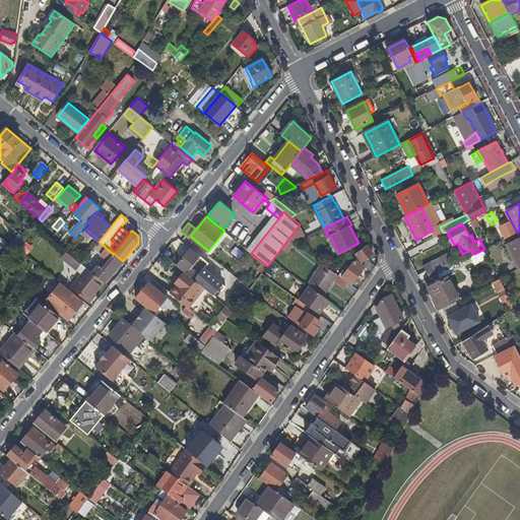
[(91,236),(85,231),(82,235),(88,241),(91,236)]
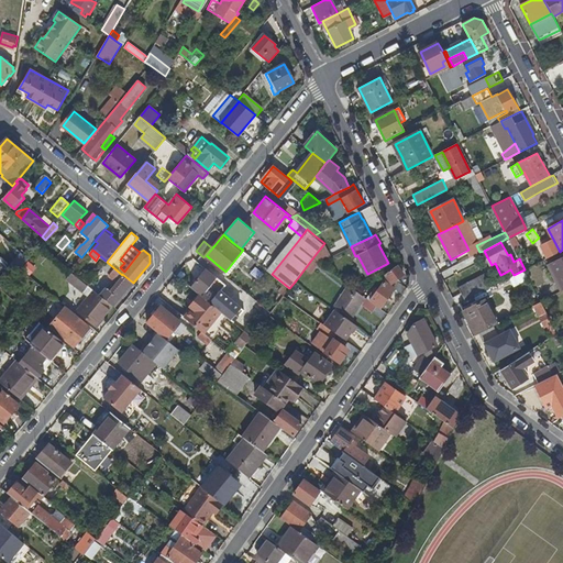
[(15,264),(20,268),(29,260),(23,255),(15,264)]
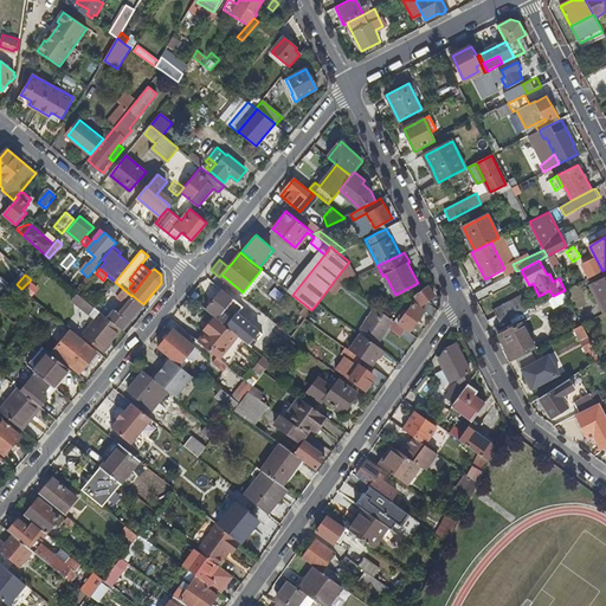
[(605,277),(590,287),(604,314),(605,313),(605,277)]
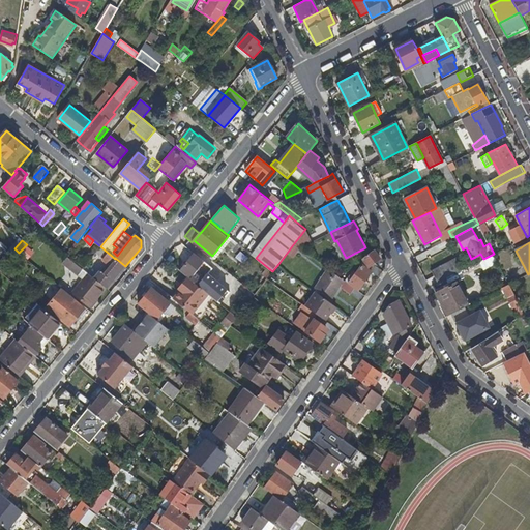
[(294,256),(300,247),(294,243),(288,252),(294,256)]
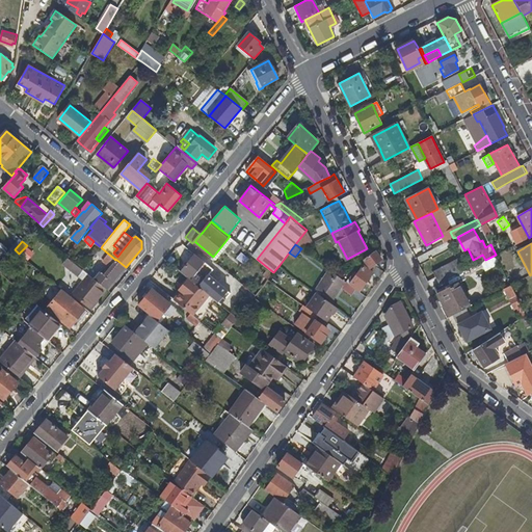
[(103,259),(108,254),(101,247),(96,254),(103,259)]
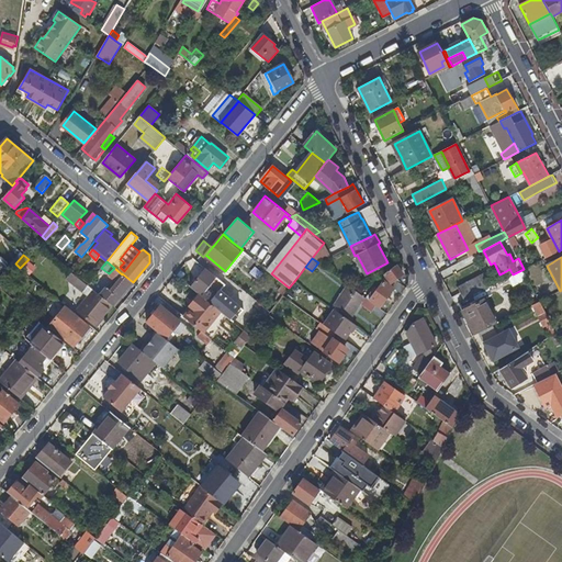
[(392,282),(395,280),(403,273),(396,265),(385,273),(392,282)]
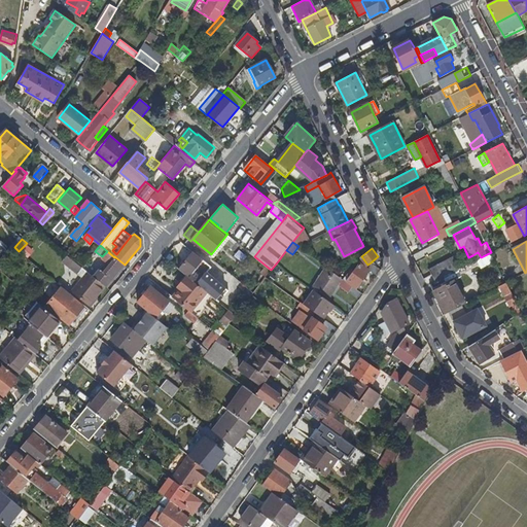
[(191,250),(177,267),(186,275),(187,275),(208,292),(213,296),(216,299),(224,288),(204,271),(209,265),(191,250)]
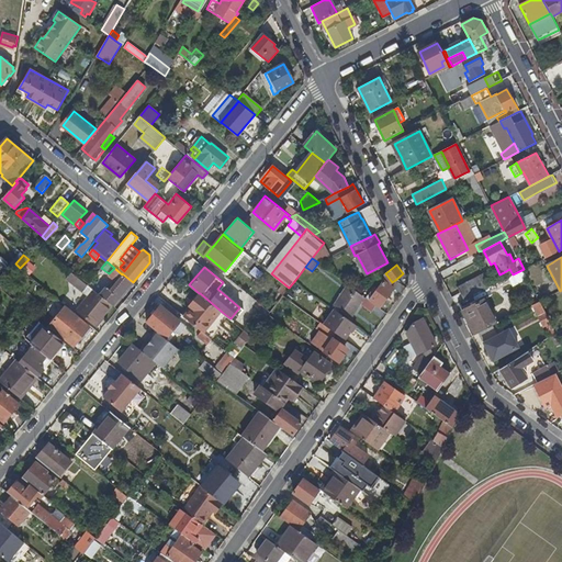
[(113,306),(132,282),(122,274),(114,268),(109,273),(114,278),(119,281),(111,291),(107,288),(100,295),(112,305),(113,306)]
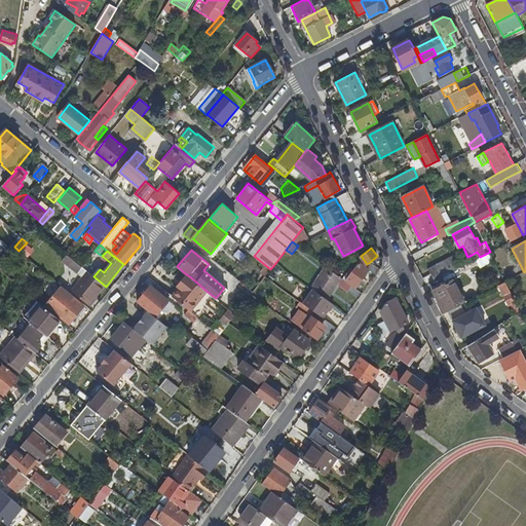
[(95,297),(105,286),(94,276),(86,270),(82,266),(67,254),(63,259),(78,271),(77,273),(82,277),(72,290),(90,305),(97,299),(95,297)]
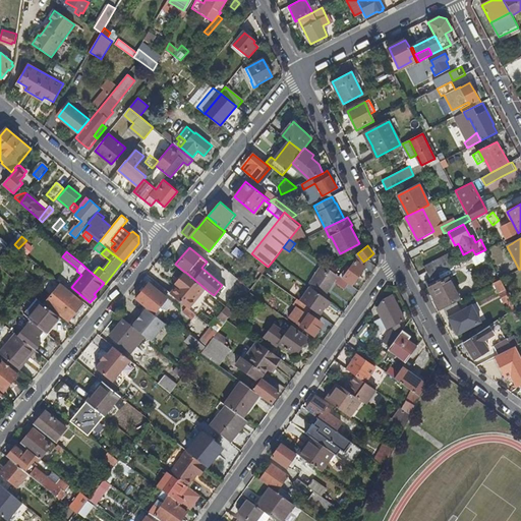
[(424,267),(430,278),(439,274),(457,265),(450,252),(424,267)]
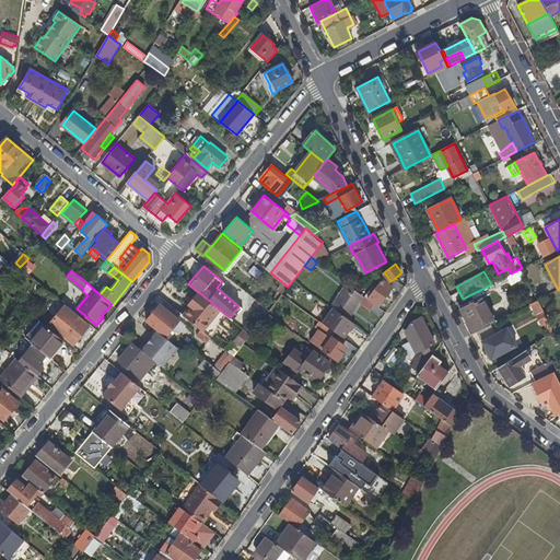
[(97,281),(93,277),(88,283),(92,288),(97,281)]
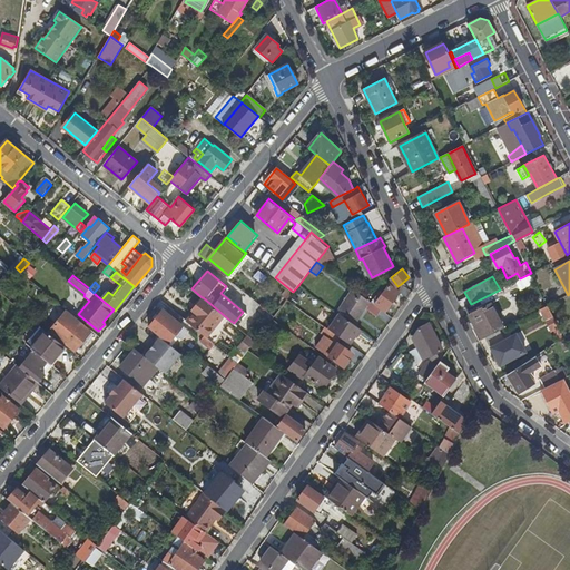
[(120,285),(116,282),(108,292),(112,295),(120,285)]
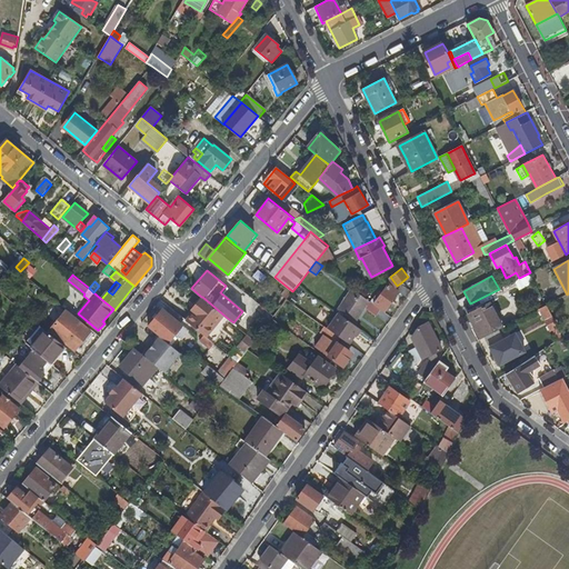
[(399,291),(407,297),(411,291),(400,283),(397,286),(395,288),(399,291)]
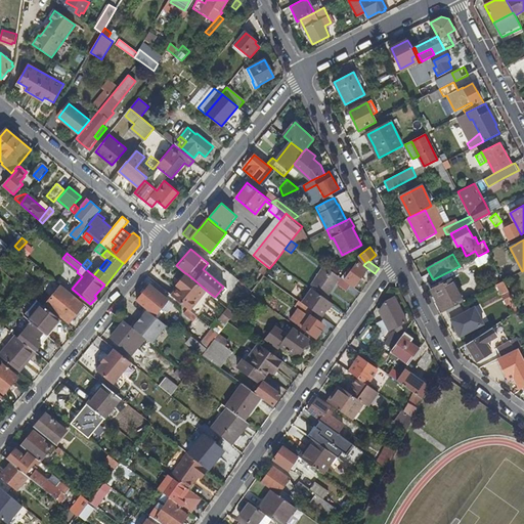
[(367,268),(363,265),(358,262),(349,274),(341,269),(336,273),(351,285),(354,288),(367,268)]
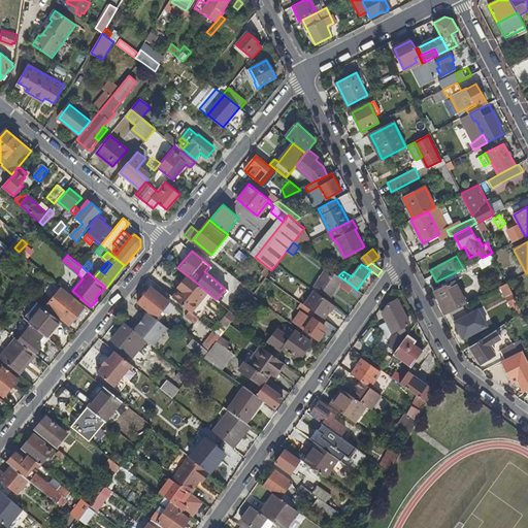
[(350,292),(354,287),(338,275),(329,268),(317,285),(322,289),(321,290),(330,297),(339,285),(350,292)]
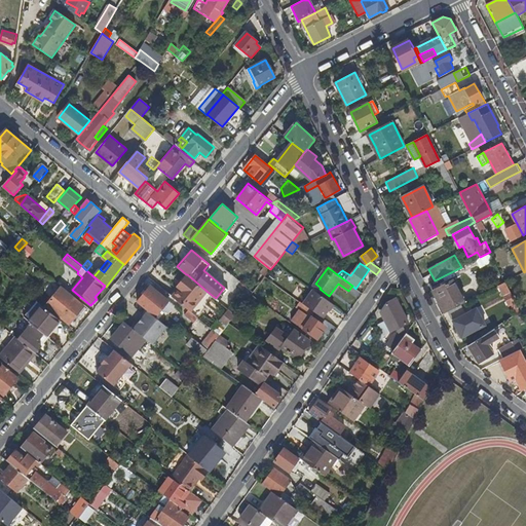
[(191,311),(197,316),(213,296),(208,292),(187,274),(179,285),(181,288),(174,297),(186,307),(188,309),(191,311)]
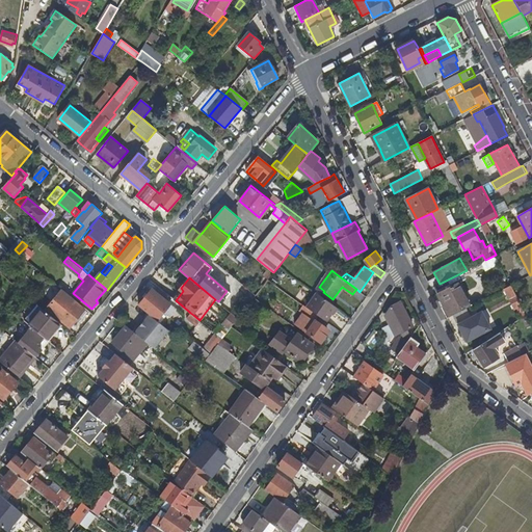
[(451,287),(448,280),(440,284),(434,287),(450,317),(453,315),(467,308),(472,306),(468,297),(466,298),(458,284),(451,287)]
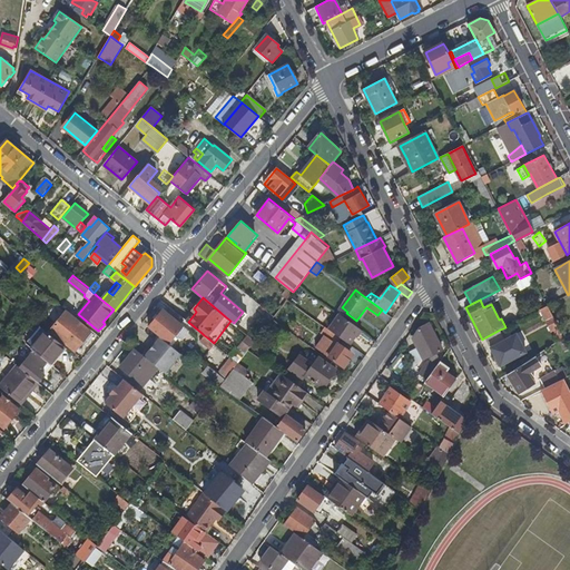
[(551,332),(559,327),(548,305),(540,310),(551,332)]
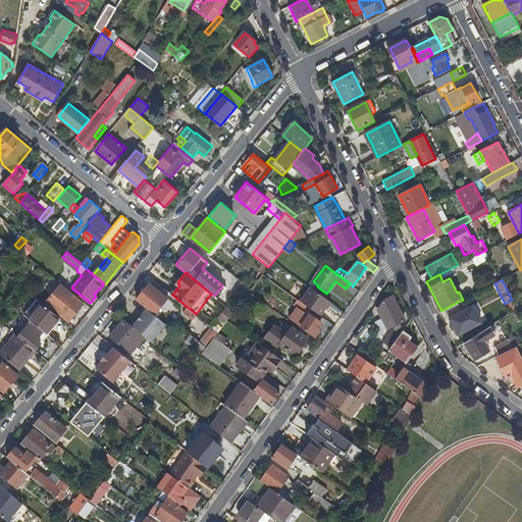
[(150,282),(136,299),(137,300),(145,306),(154,314),(168,298),(150,282)]
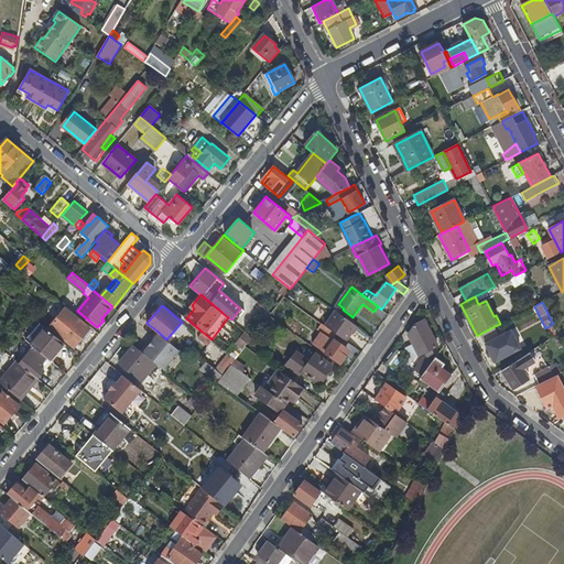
[(194,308),(192,305),(183,316),(186,318),(194,308)]
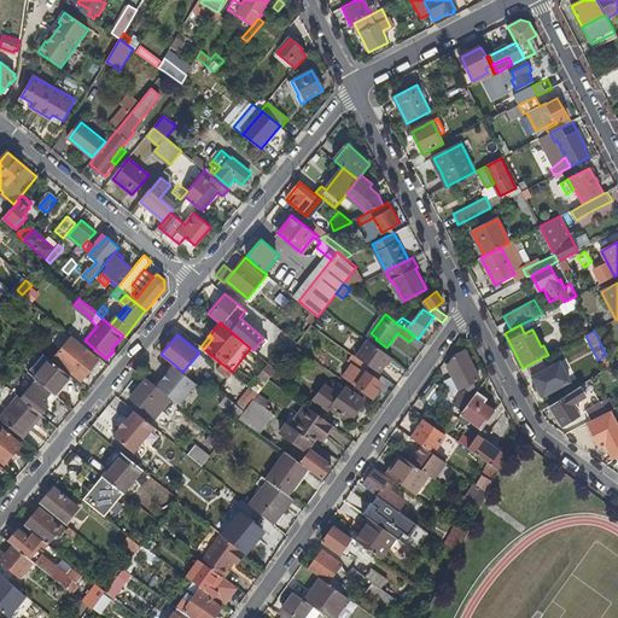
[(92,354),(93,353),(73,336),(54,357),(81,380),(92,368),(94,369),(101,361),(92,354)]
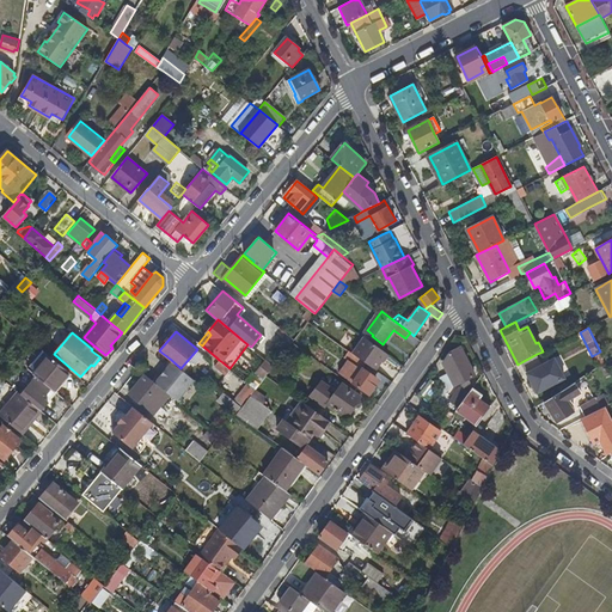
[(366,337),(354,353),(367,363),(377,369),(389,354),(366,337)]
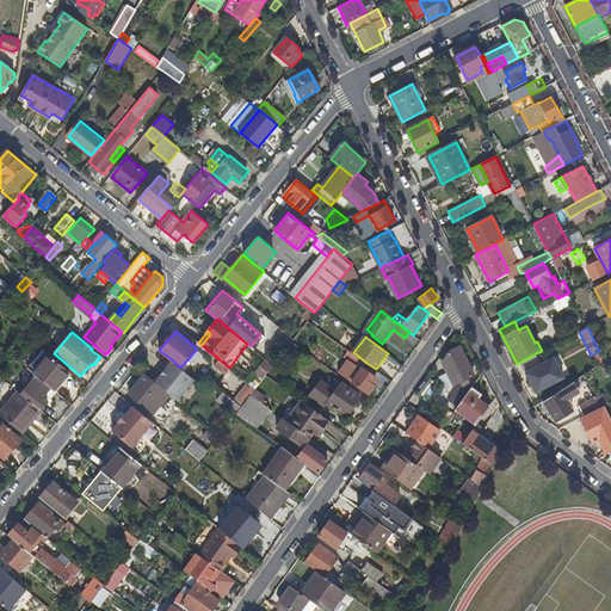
[(462,375),(464,380),(466,383),(470,381),(468,378),(475,375),(460,346),(451,351),(443,363),(449,374),(440,377),(446,389),(456,384),(452,380),(462,375)]
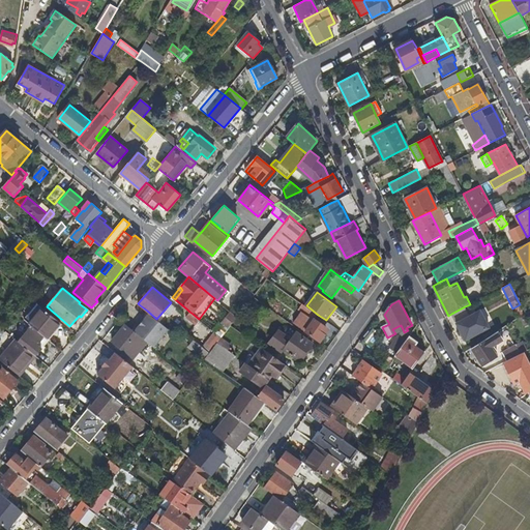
[(299,310),(302,312),(304,314),(296,325),(320,342),(325,333),(323,332),(327,327),(315,319),(318,315),(306,305),(303,303),(299,310)]
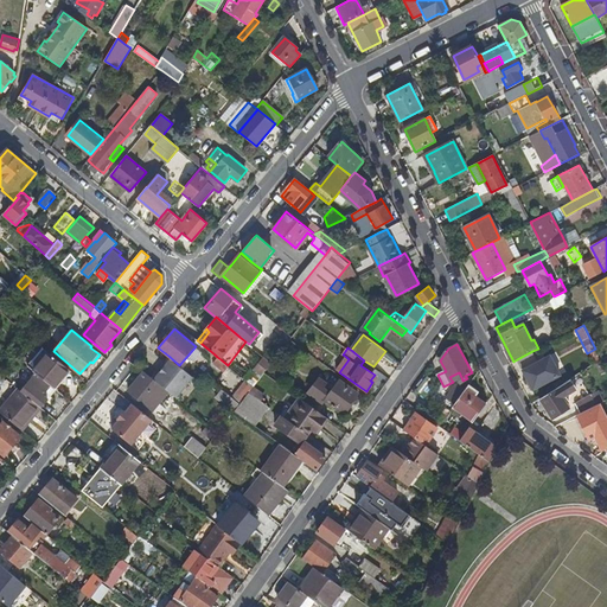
[(270,349),(264,357),(266,358),(272,363),(279,355),(270,349)]
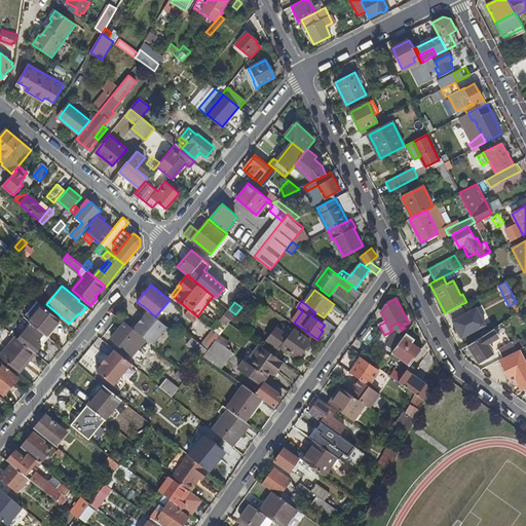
[(465,312),(461,304),(448,311),(452,318),(465,312)]
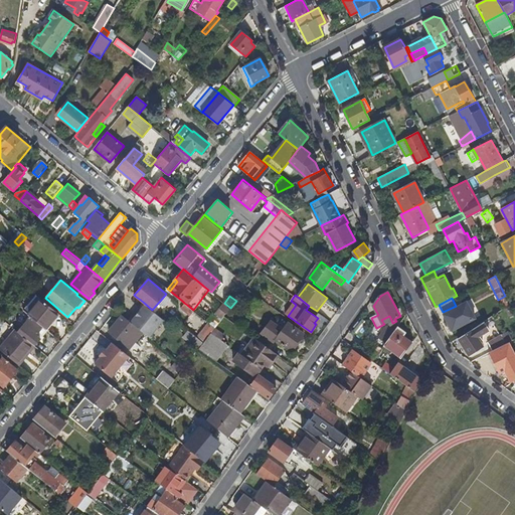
[(45,328),(58,313),(41,300),(29,315),(31,317),(43,327),(45,328)]
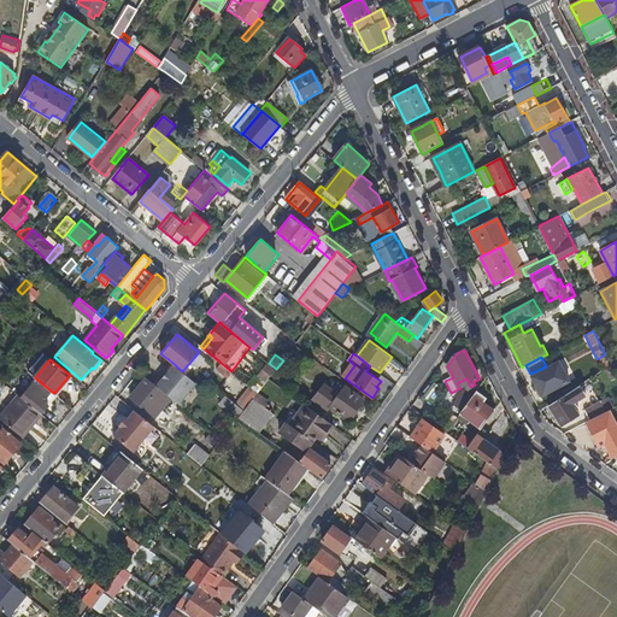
[(168,371),(162,377),(157,385),(172,398),(178,404),(195,382),(182,371),(171,362),(165,369),(168,371)]
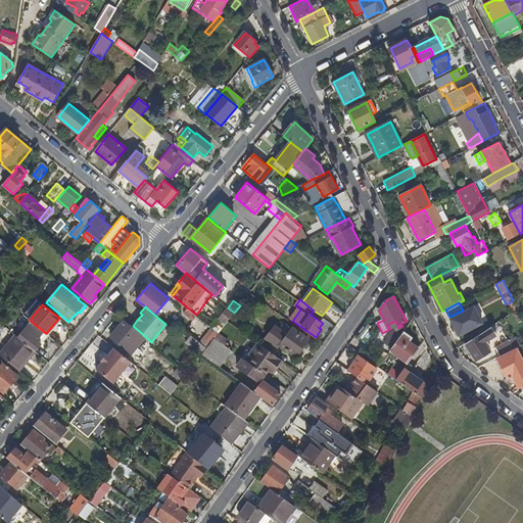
[(193,320),(197,316),(196,315),(190,310),(187,307),(184,312),(193,320)]
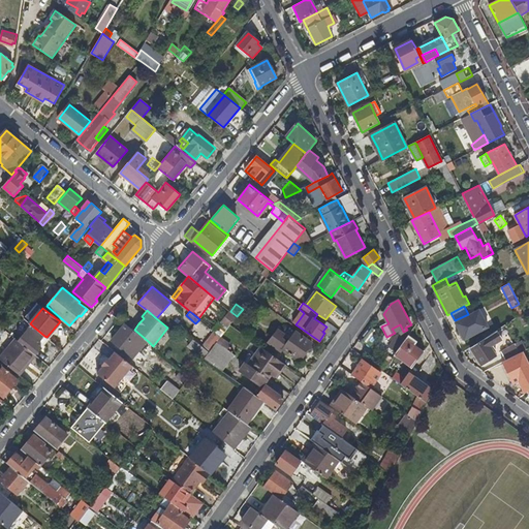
[(304,313),(302,311),(293,322),(296,324),(304,313)]
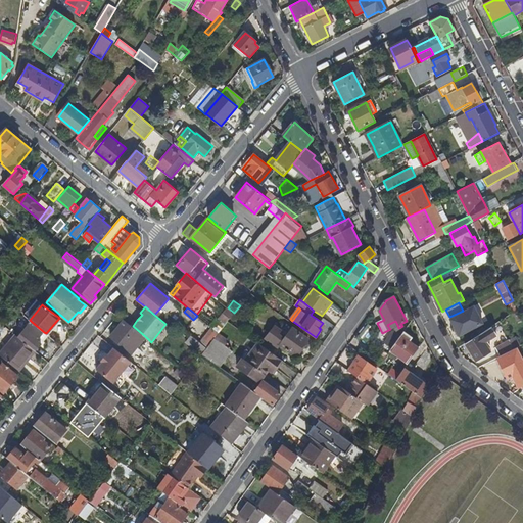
[(459,336),(482,324),(472,307),(450,319),(453,324),(455,328),(459,336)]
